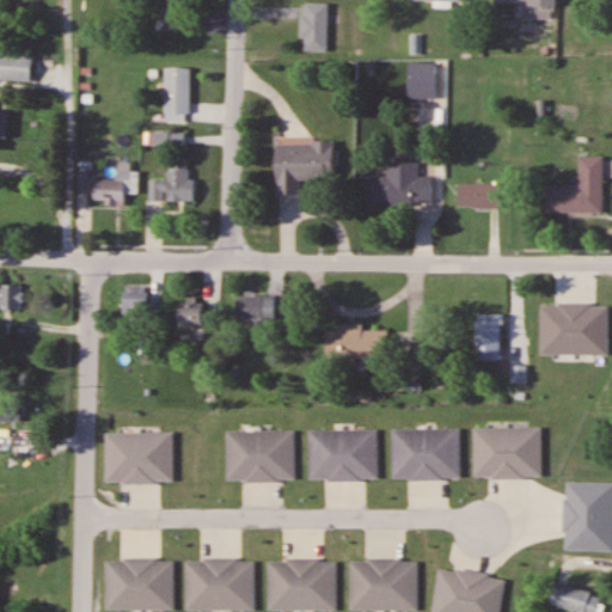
[(187,0),(161,0),(163,30),(187,30),(187,0)]
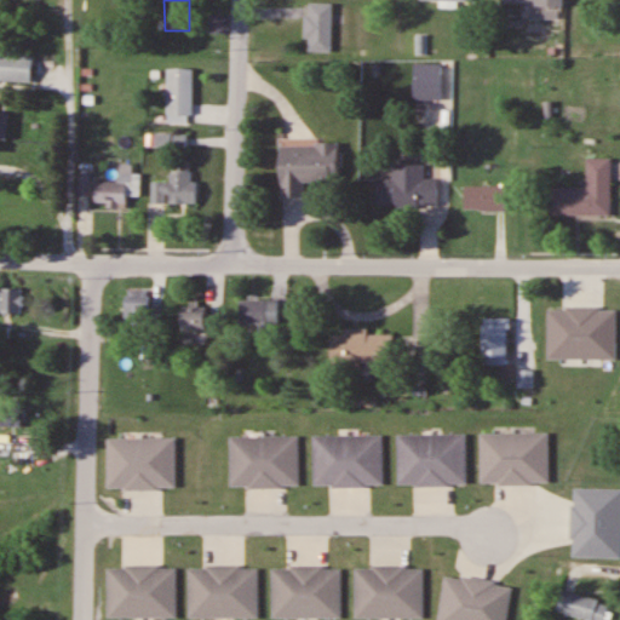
[(563,0),(500,0),(500,4),(527,4),(528,21),(556,19),(556,9),(564,9),(563,0)]
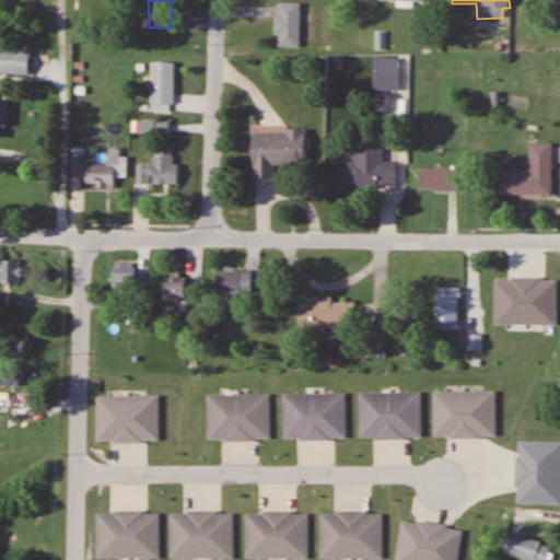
[(300,3),(276,3),(276,48),(300,48),(300,3)]
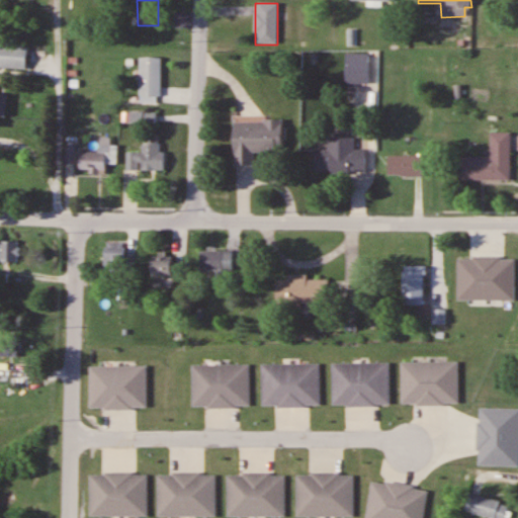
[(0,67),(26,68),(27,46),(0,45),(0,67)]
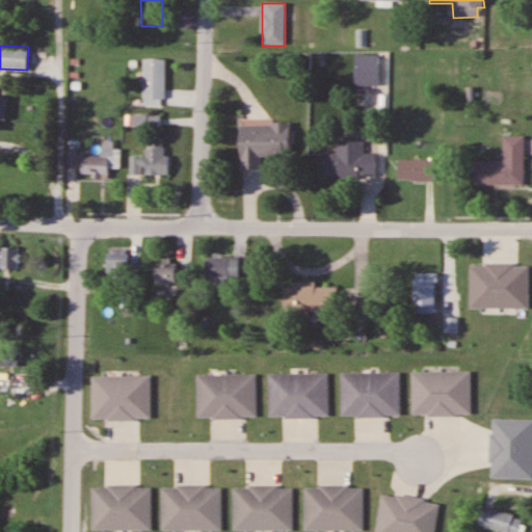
[(165,59),(142,59),(142,105),(165,105),(165,59)]
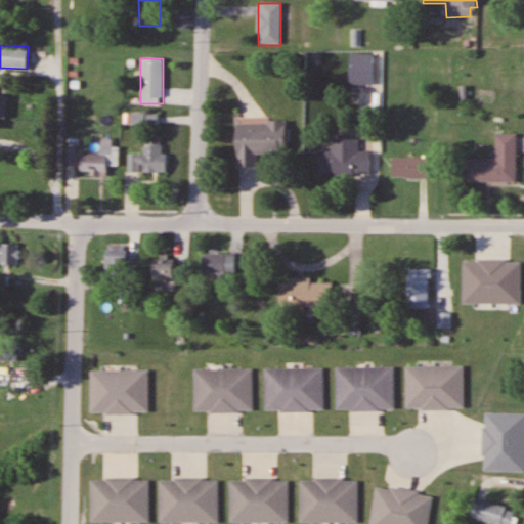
[(374,62),(350,62),(350,85),(374,85),(374,62)]
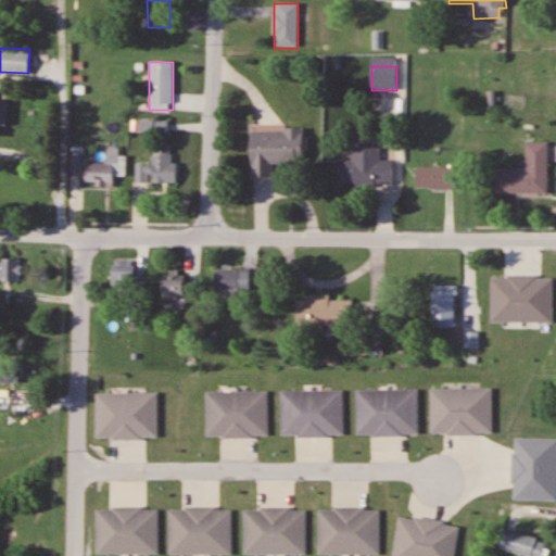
[(166,122),(139,122),(139,131),(166,131),(166,122)]
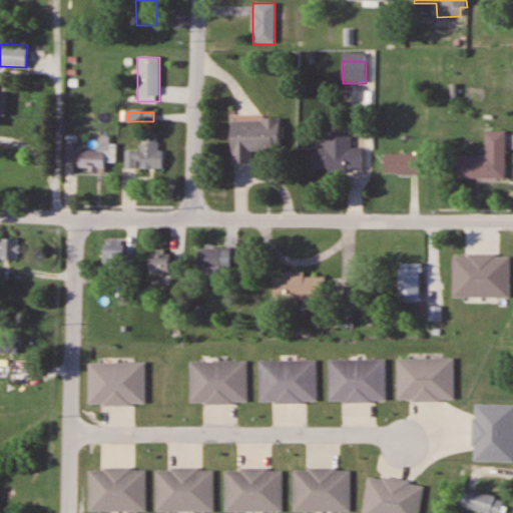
[(231,120),(232,164),(252,164),(252,153),(280,152),(280,119),(231,120)]
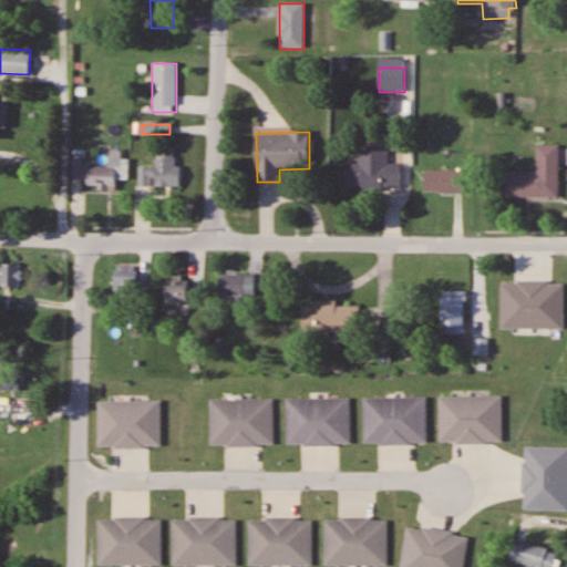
[(504,197),(559,197),(559,145),(537,145),(537,172),(504,172),(504,197)]
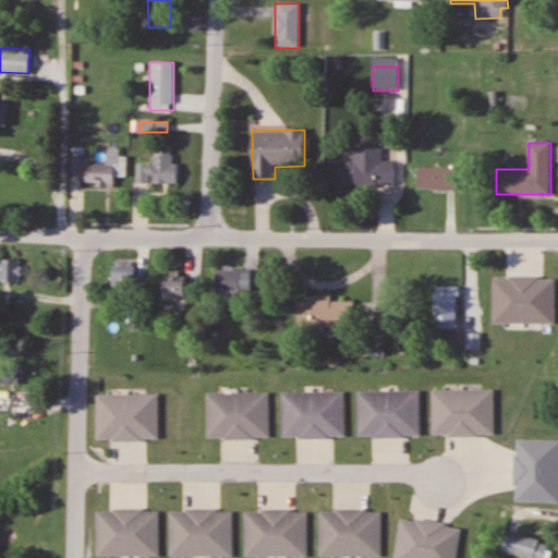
[(126,156),(119,156),(119,148),(108,148),(108,164),(85,164),(85,185),(114,186),(114,177),(126,177),(126,156)]
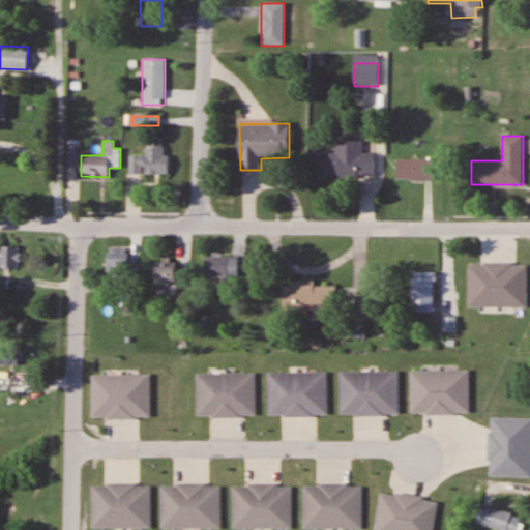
[(375,152),(363,152),(363,141),(335,141),(335,154),(323,154),(323,177),(375,177),(375,152)]
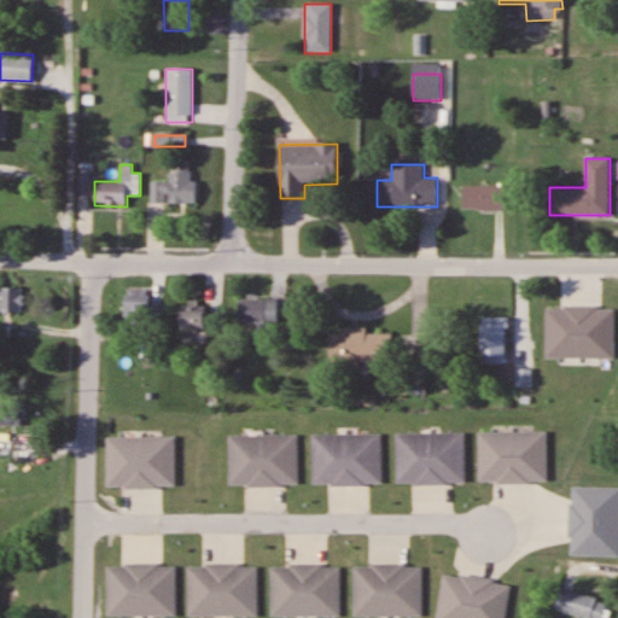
[(152,203),(194,203),(194,170),(169,170),(169,182),(152,182),(152,203)]
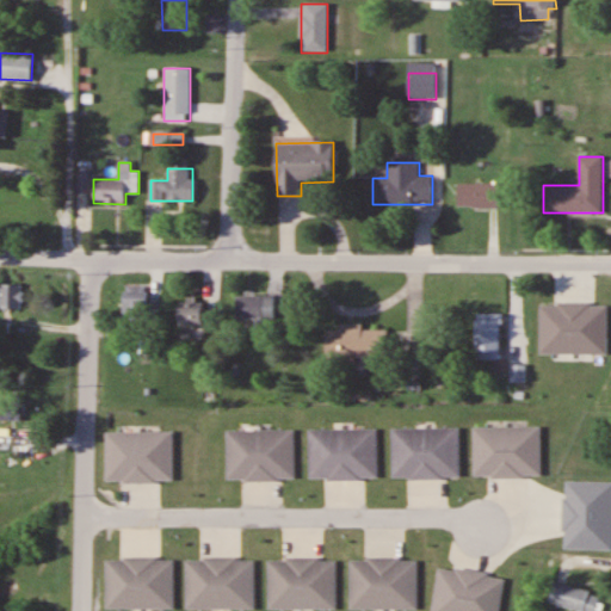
[(498,184),(457,184),(457,208),(498,208),(498,184)]
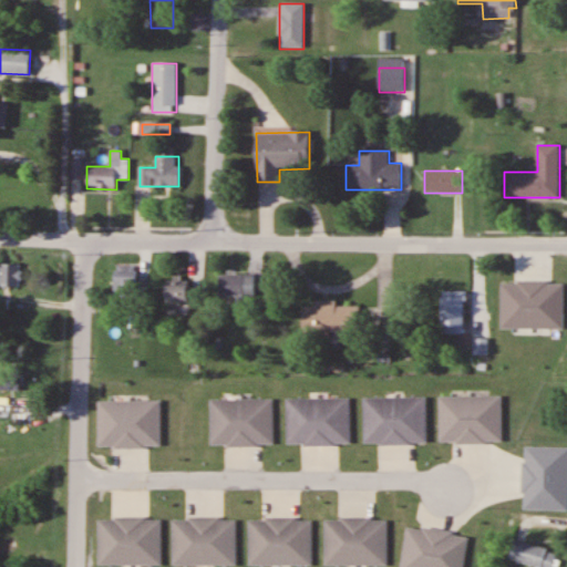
[(0,288),(20,289),(20,265),(0,264),(0,288)]
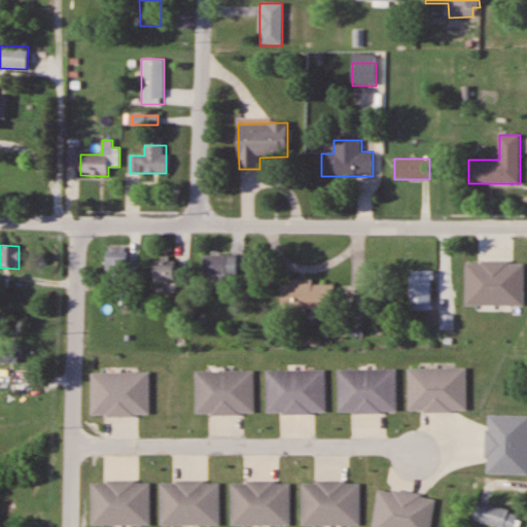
[(127,247),(106,247),(106,278),(127,278),(127,247)]
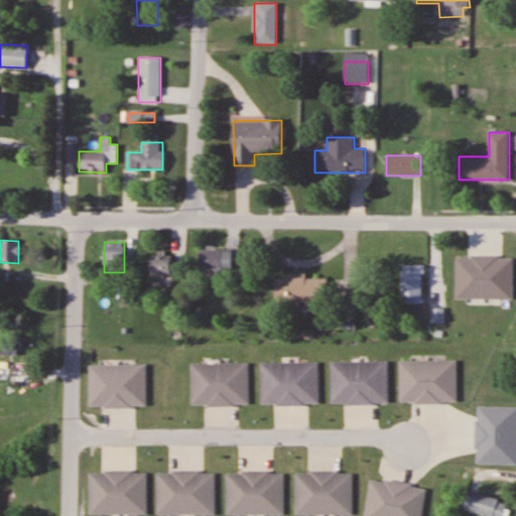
[(231,250),(199,251),(200,273),(231,273),(231,250)]
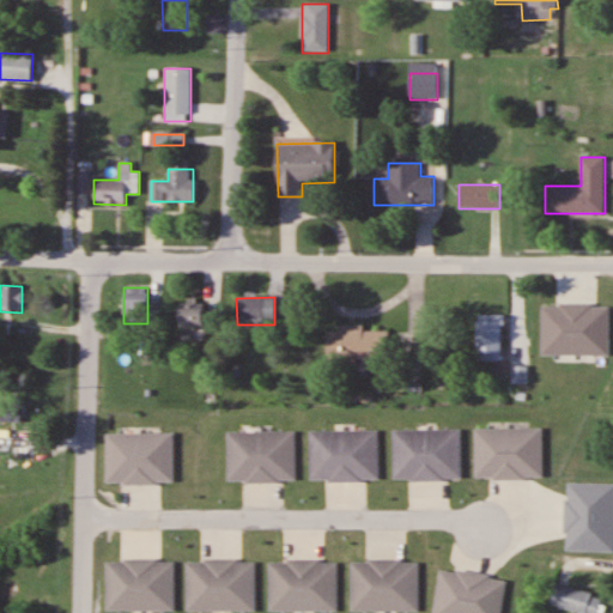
[(180,303),(180,327),(204,327),(204,303),(180,303)]
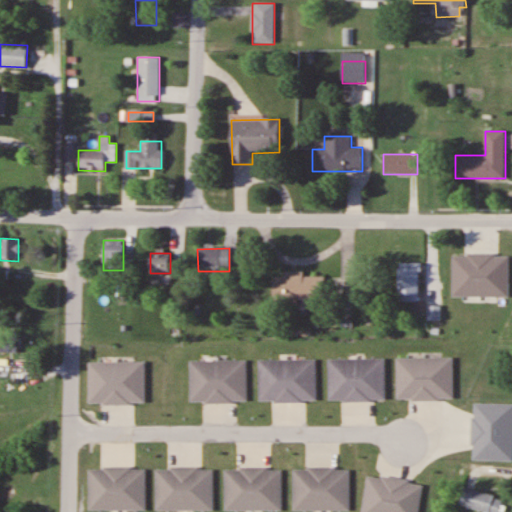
[(420,302),(420,263),(398,263),(398,302),(420,302)]
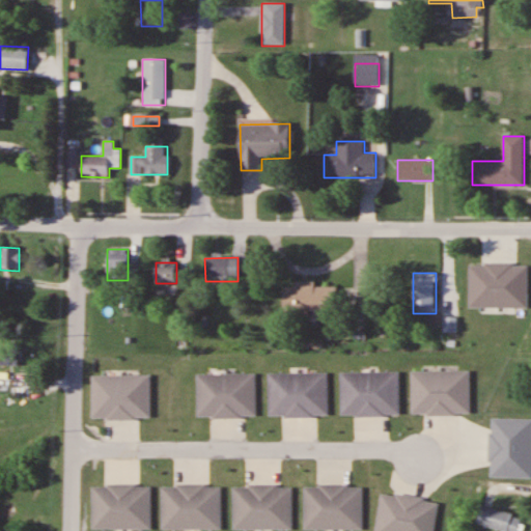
[(337,287),(314,287),(314,284),(282,284),(282,315),(337,315),(337,287)]
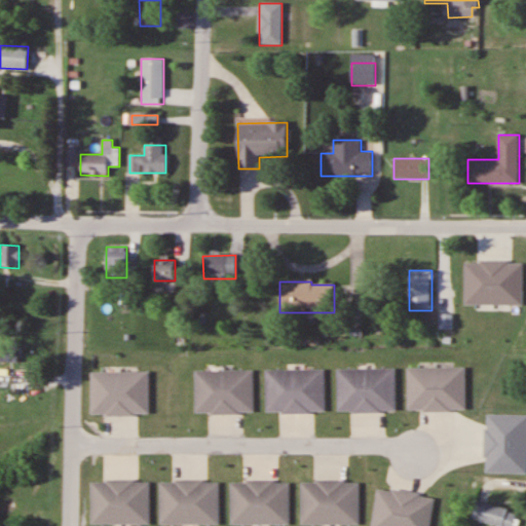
[(0,361),(8,362),(8,340),(0,340),(0,361)]
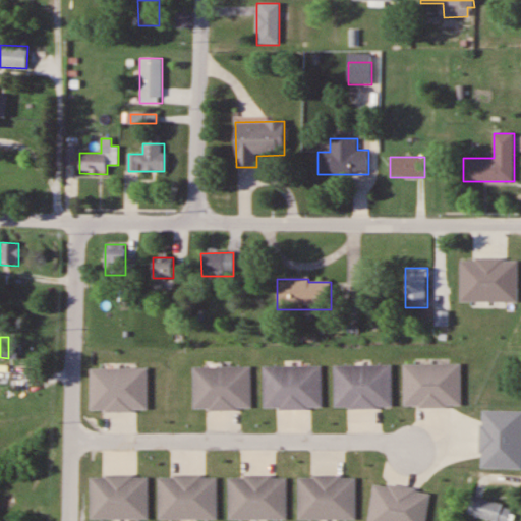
[(403,407),(461,407),(461,364),(403,364),(403,407)]
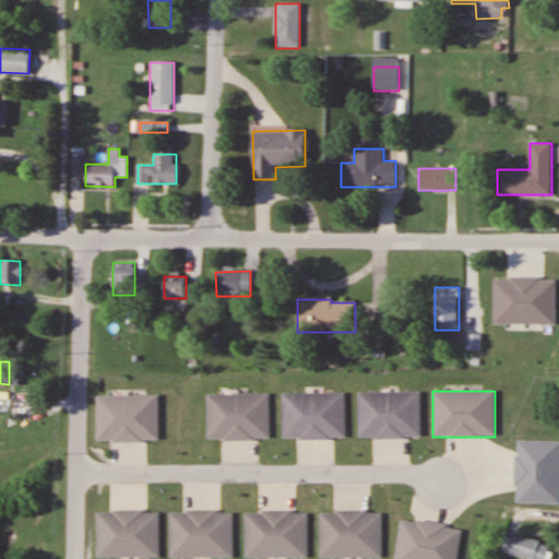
[(345,438),(345,392),(283,392),(283,438),(345,438)]
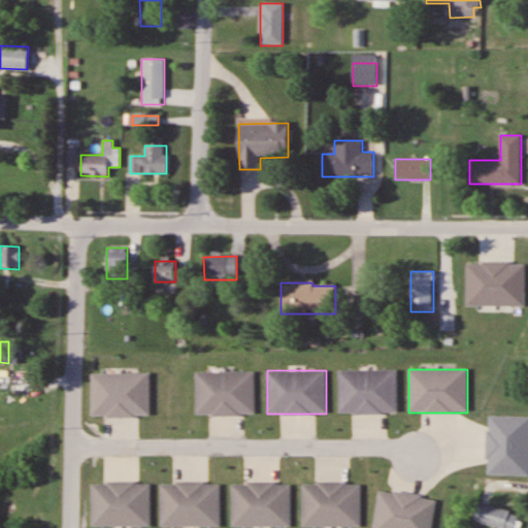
[(397,370),(338,370),(338,414),(397,414),(397,370)]
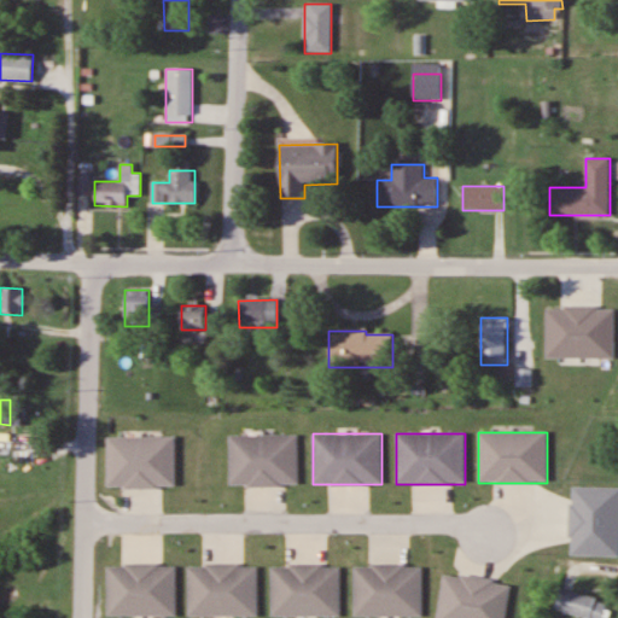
[(298,485),(298,435),(229,435),(229,485),(298,485)]
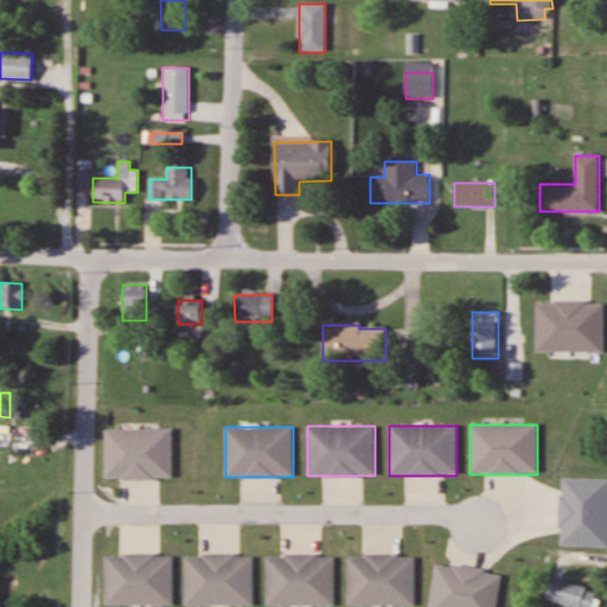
[(173,555),(107,555),(107,606),(173,606),(173,555)]
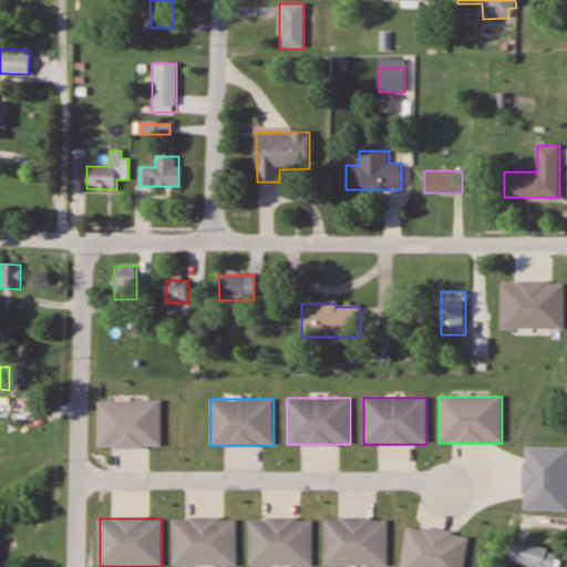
[(236,566),(236,518),(173,518),(173,566),(236,566)]
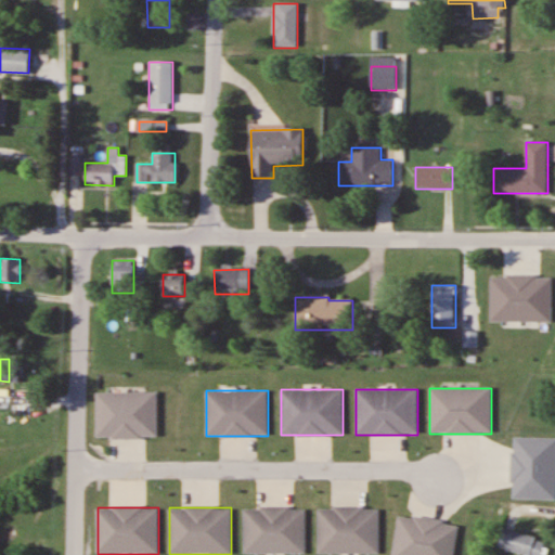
[(305,554),(305,507),(243,507),(243,554),(305,554)]
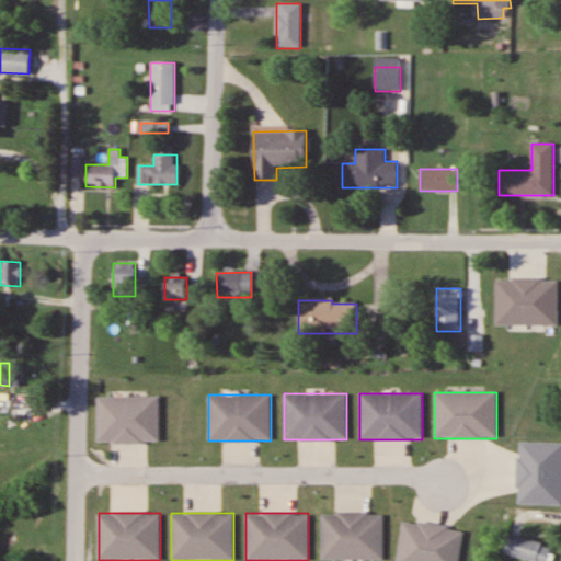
[(320,560),(382,560),(382,513),(321,513),(320,560)]
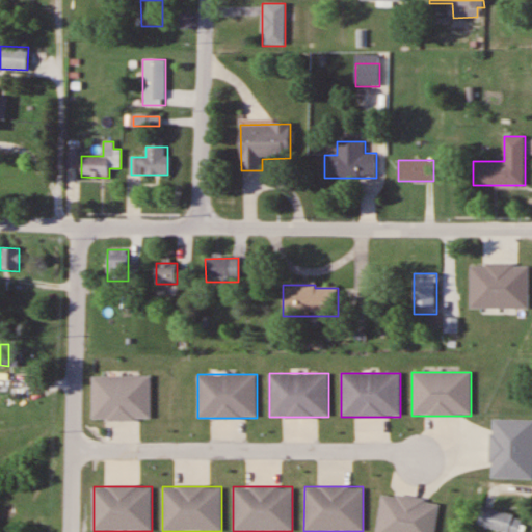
[(375,531),(434,531),(440,503),(381,495),(375,531)]
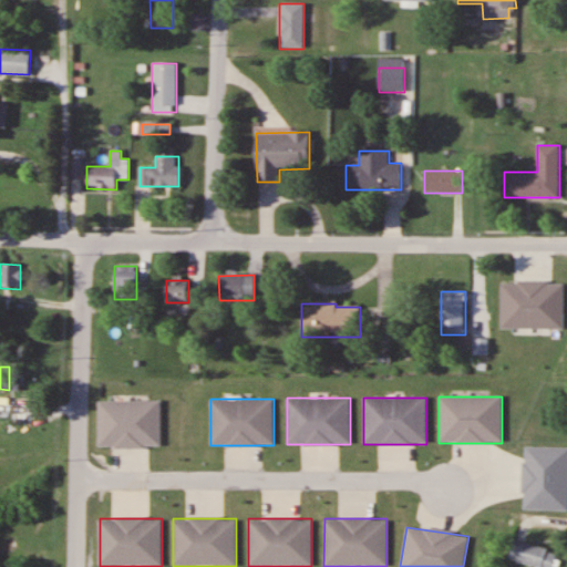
[(531,566),(553,566),(557,554),(514,539),(507,559),(531,566)]
